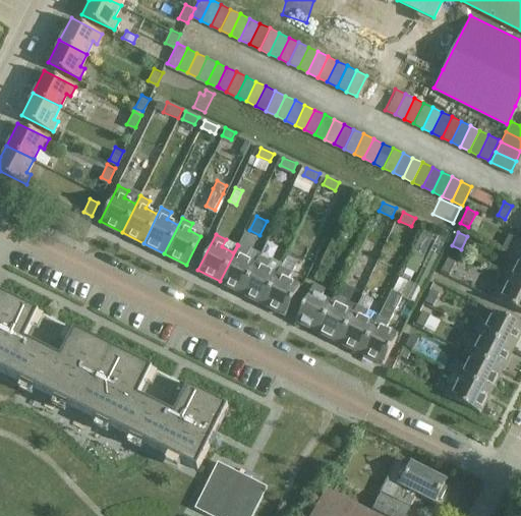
[(520,255),(520,243),(519,242),(519,243),(508,238),(504,247),(514,252),(520,255)]
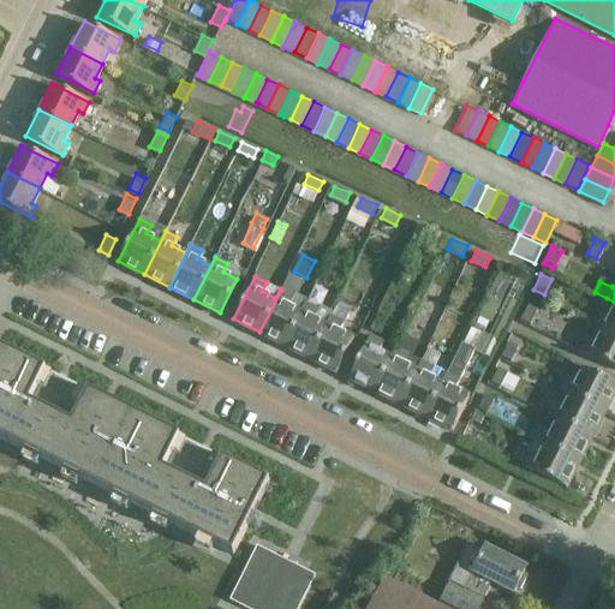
[(500,302),(496,309),(511,316),(520,297),(506,288),(500,302)]
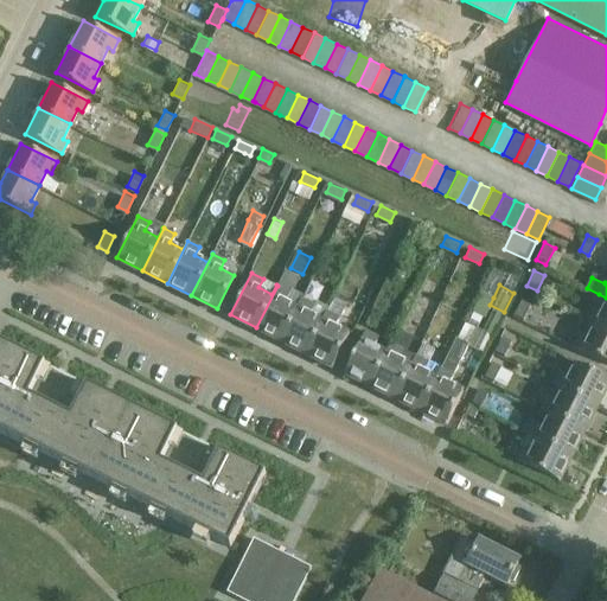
[(256,327),(281,340),(301,298),(296,306),(283,300),(288,292),(278,286),(256,327)]
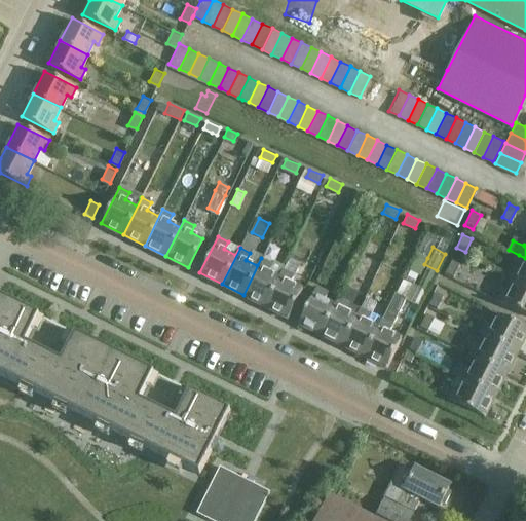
[(417,254),(411,267),(418,271),(420,272),(424,264),(427,258),(417,254)]
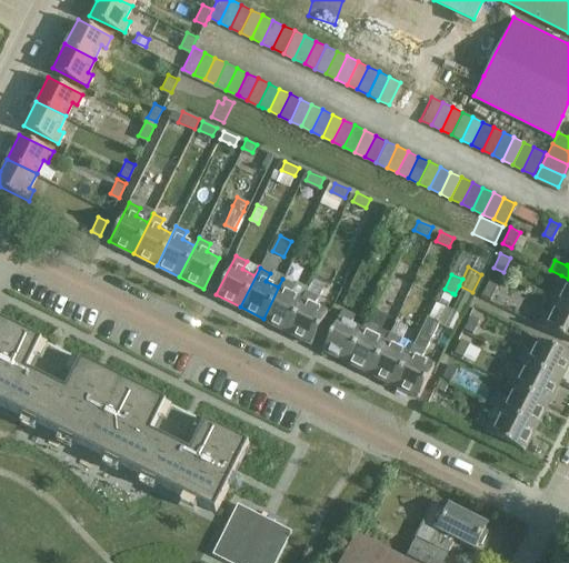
[(568,307),(568,279),(561,275),(568,280),(563,292),(556,288),(550,298),(568,307)]
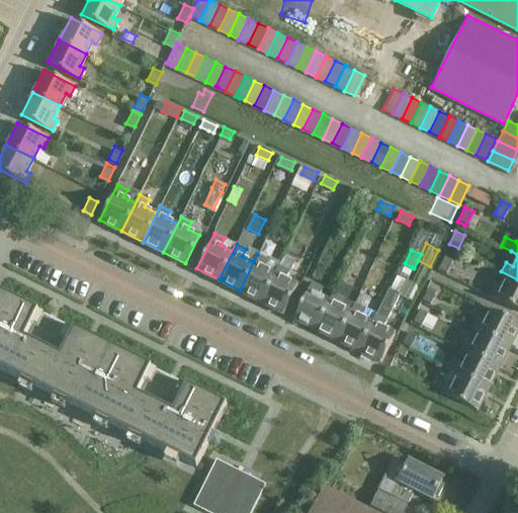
[(445,253),(438,266),(447,270),(453,257),(445,253)]
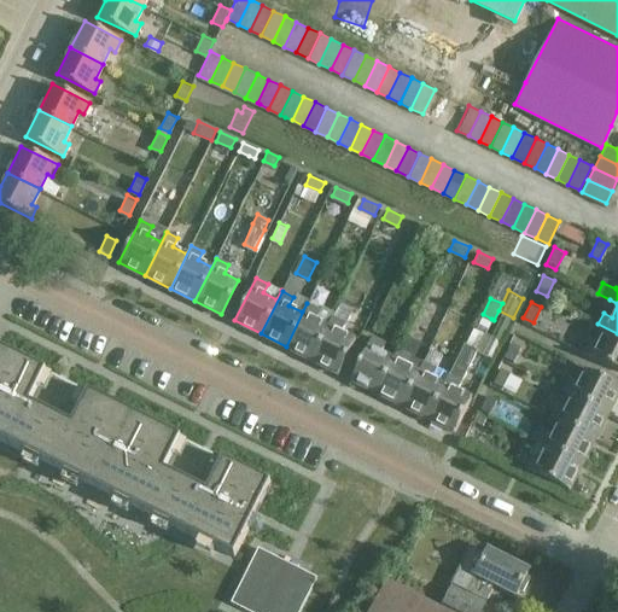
[(286,347),(310,359),(332,316),(327,325),(315,319),(319,309),(307,303),(286,347)]
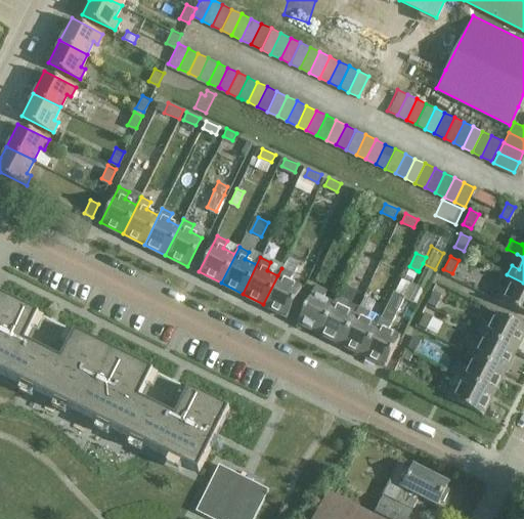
[(292,273),(281,268),(263,304),(286,315),(300,287),(289,280),(292,273)]
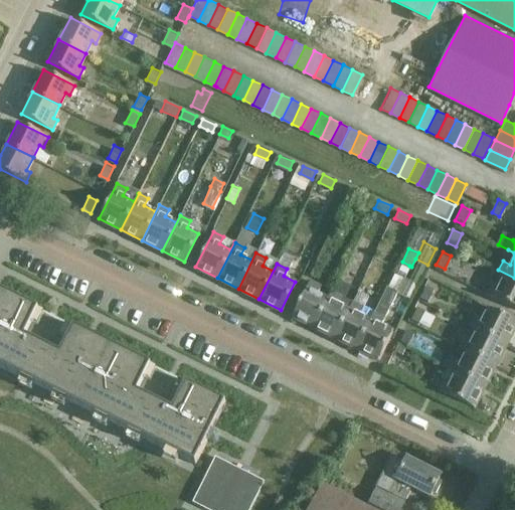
[(514,306),(514,278),(498,270),(497,271),(505,275),(499,286),(492,282),(487,292),(514,306)]
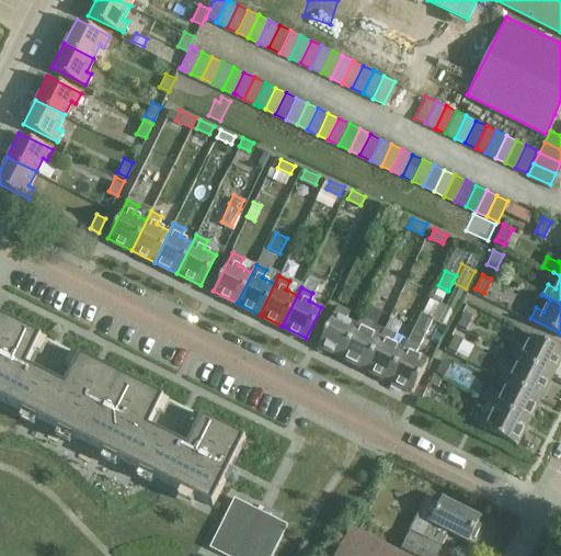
[(403,348),(388,379),(412,392),(427,360),(414,353),(418,345),(419,347),(437,308),(426,303),(423,309),(422,309),(407,340),(403,348)]
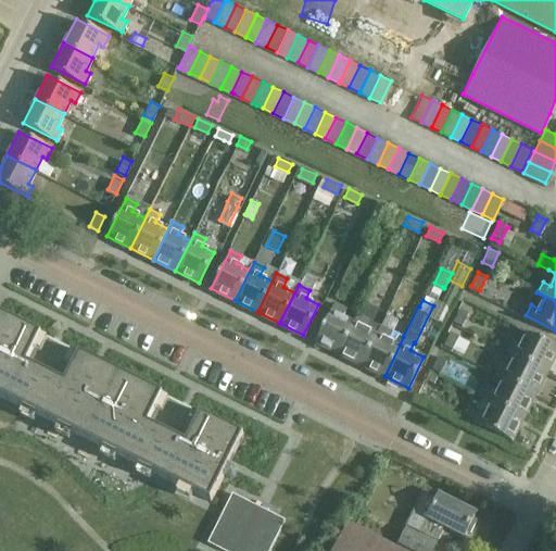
[(315,341),(339,353),(358,314),(357,314),(353,322),(342,315),(345,308),(335,302),(315,341)]
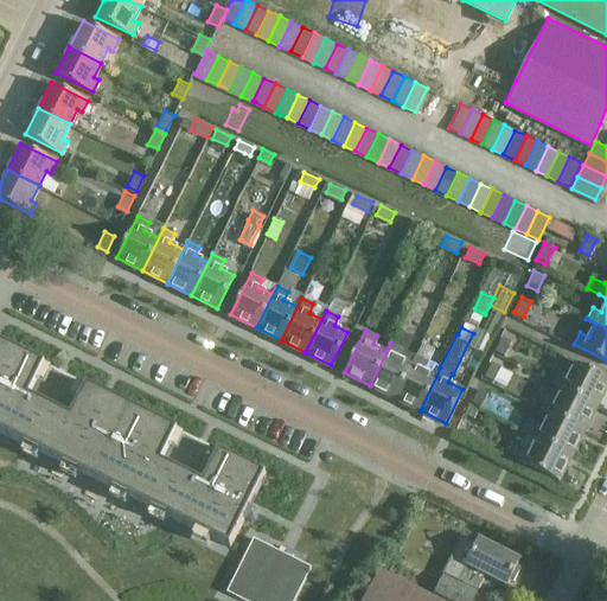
[(512,340),(503,334),(496,350),(505,355),(512,340)]
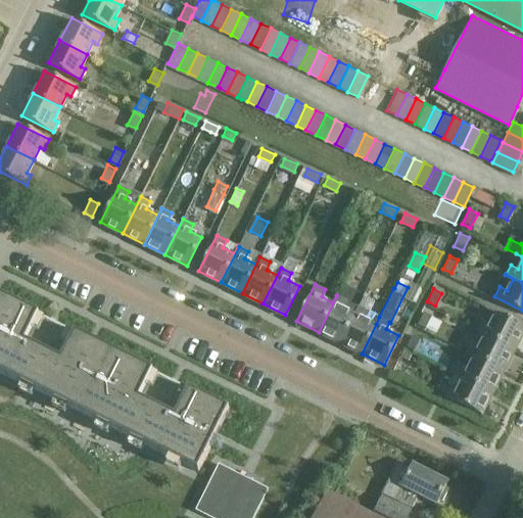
[(229,407),(0,292),(0,369),(198,469),(229,407)]
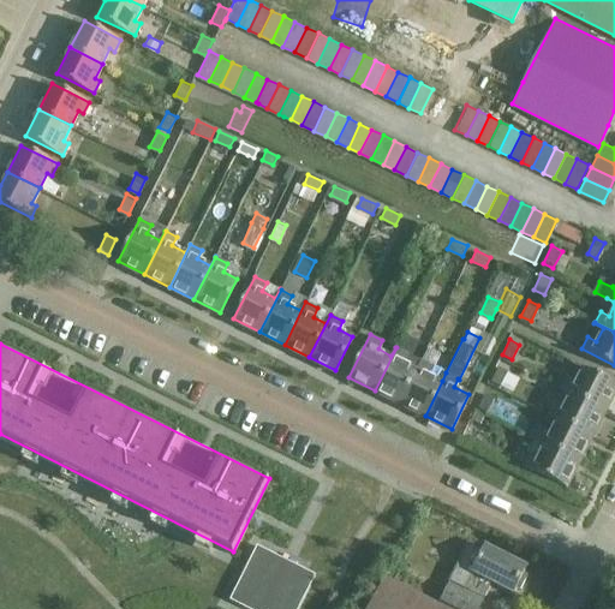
[(396,347),(375,390),(400,402),(422,360),(421,359),(416,369),(404,362),(407,353),(396,347)]
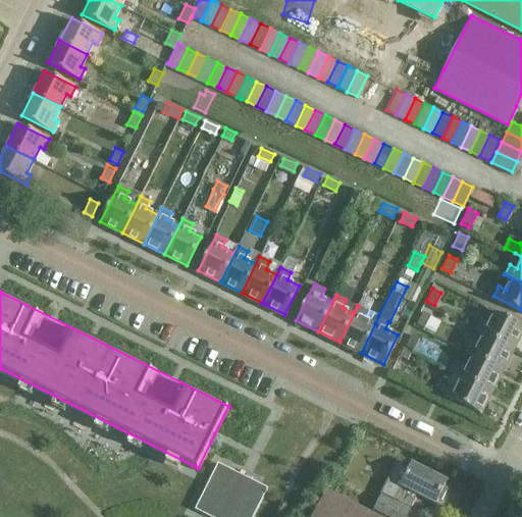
[(340,342),(361,353),(375,323),(364,318),(367,311),(358,306),(340,342)]
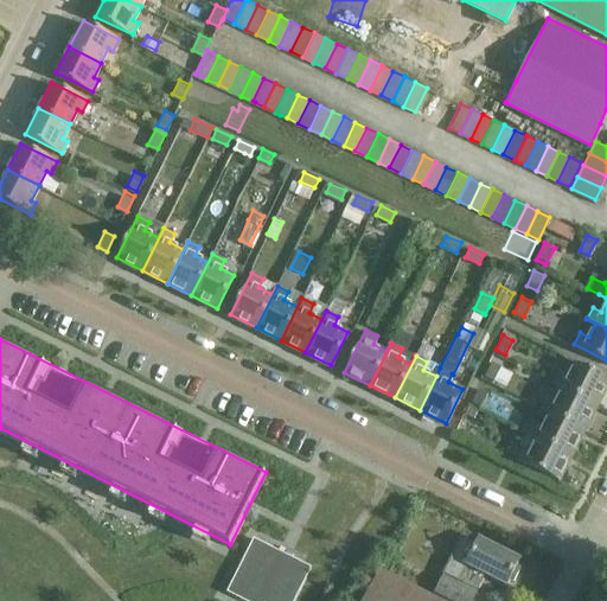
[(483,375),(492,379),(500,365),(490,360),(483,375)]
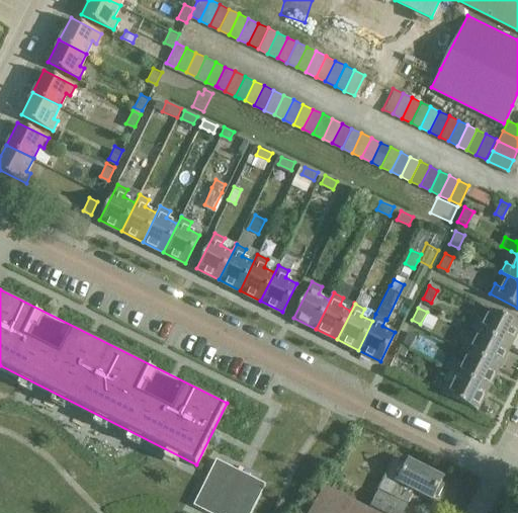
[(480,331),(508,345),(517,325),(517,322),(491,309),(485,321),(478,317),(472,328),(480,331)]
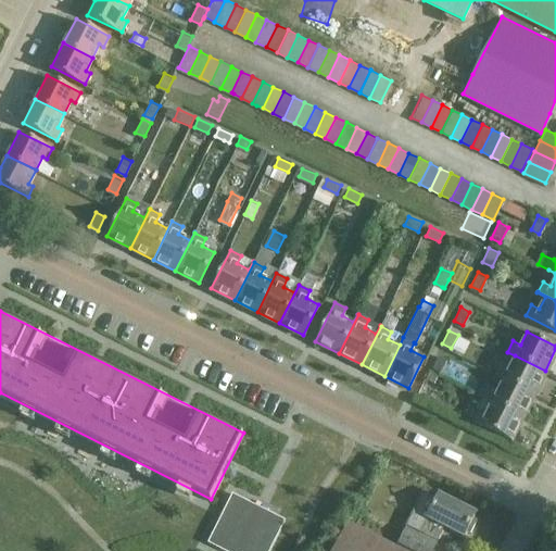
[(430,367),(440,372),(446,358),(438,353),(430,367)]
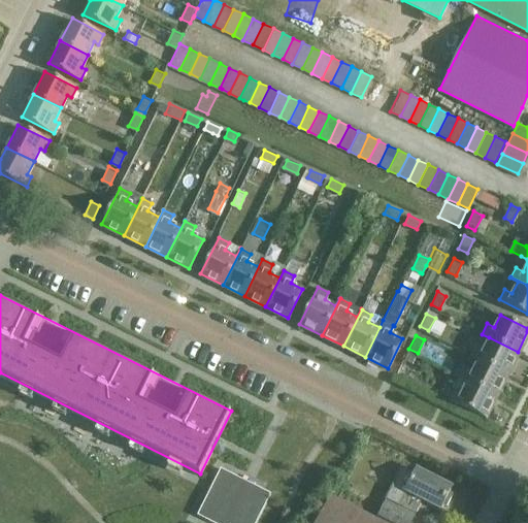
[(507,373),(518,352),(489,337),(484,349),(476,345),(471,355),(479,359),(507,373)]
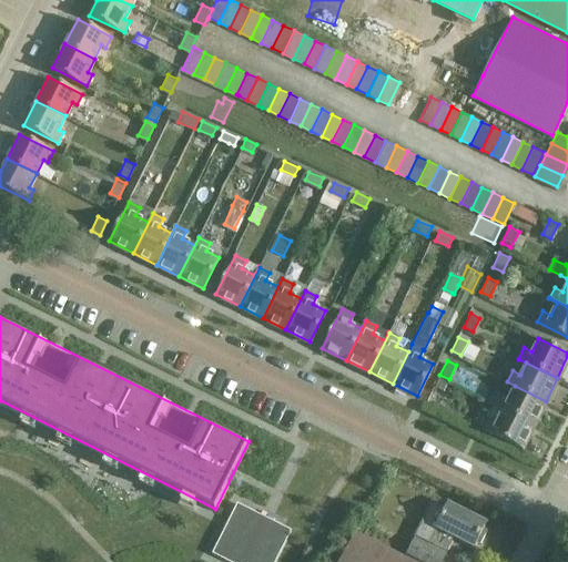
[(534,425),(546,401),(515,386),(509,396),(495,389),(488,401),(495,405),(495,406),(503,409),(503,408),(534,425)]
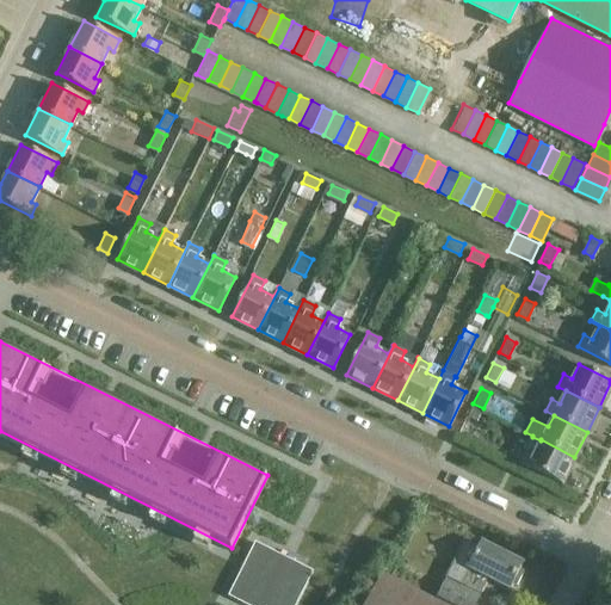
[(468,418),(460,436),(474,443),(482,425),(468,418)]
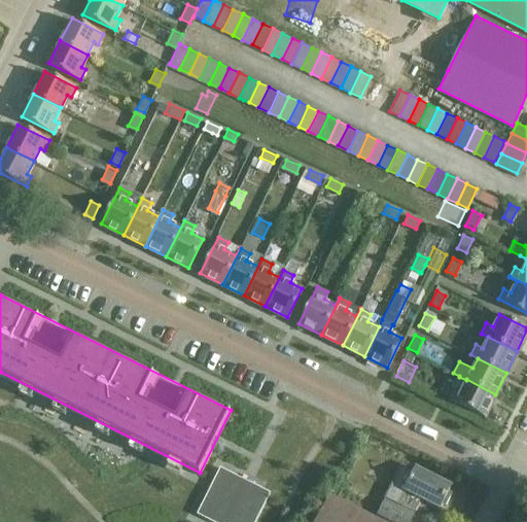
[(425,379),(434,388),(447,375),(438,367),(425,379)]
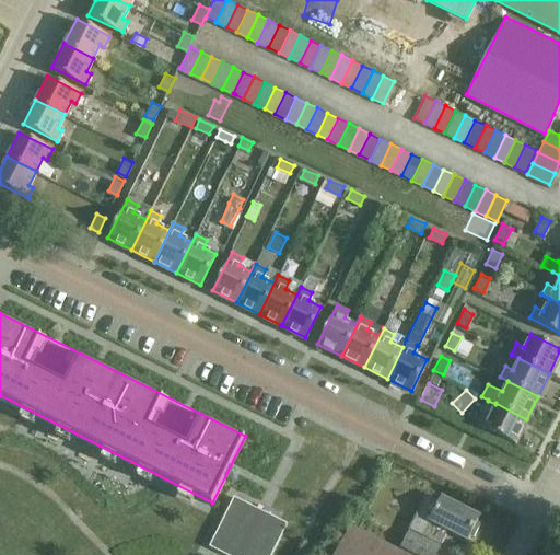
[(496,403),(496,404),(489,416),(481,412),(476,424),(514,442),(526,419),(496,403)]
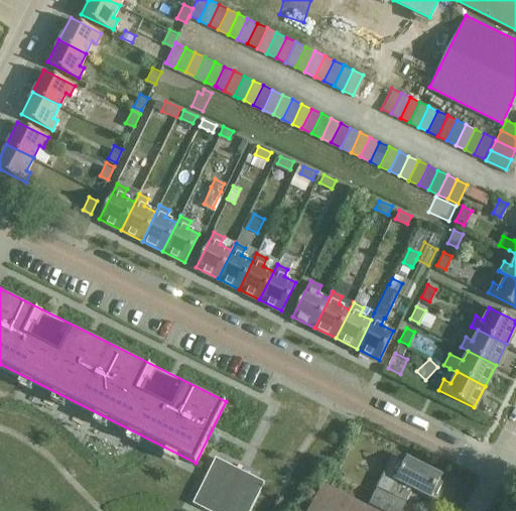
[(377,488),(369,502),(387,510),(399,510),(408,494),(407,494),(411,486),(429,496),(432,491),(435,493),(441,481),(438,479),(440,475),(418,463),(420,460),(410,455),(408,458),(407,457),(405,461),(392,454),(376,487),(377,488)]
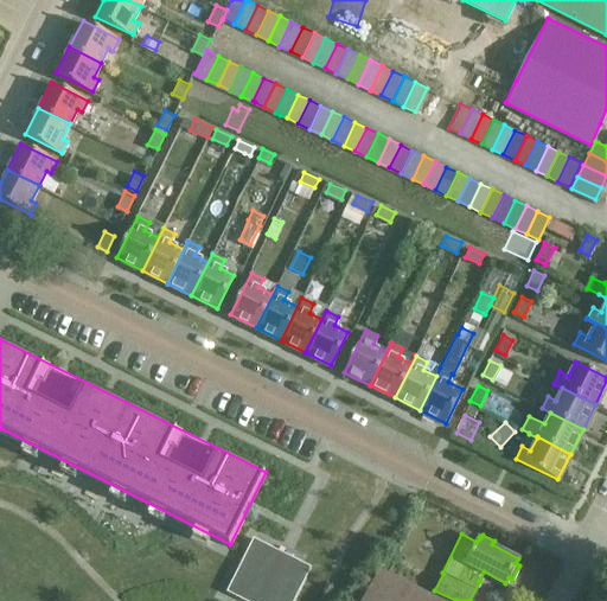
[(293,600),(312,564),(254,536),(227,589),(250,600),(293,600)]
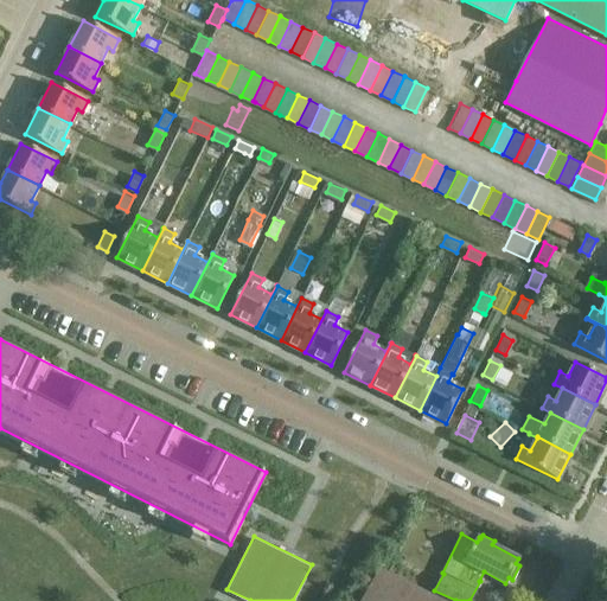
[(443,600),(378,568),(360,600),(443,600)]
